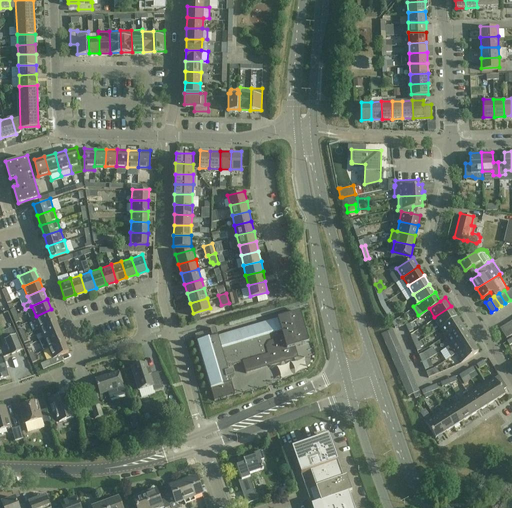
[(434,317),(440,325),(456,315),(451,306),(434,317)]
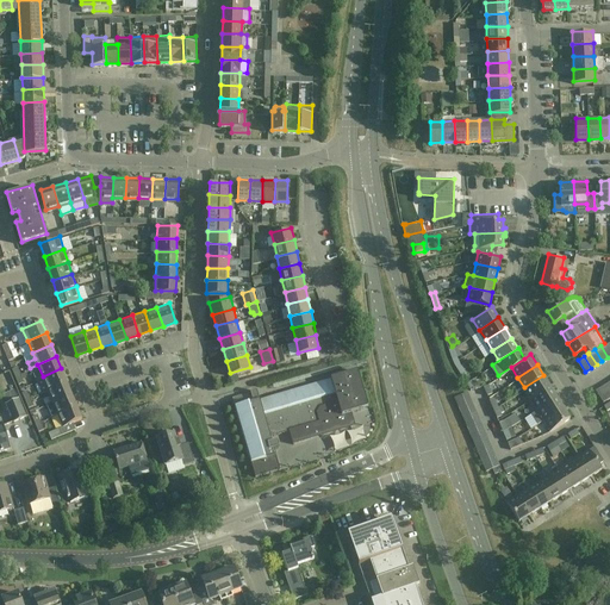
[(42,391),(48,388),(67,380),(61,368),(43,376),(37,379),(42,391)]
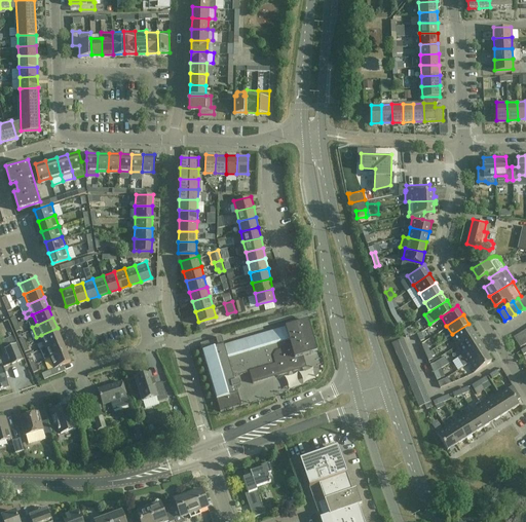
[(218,344),(202,348),(220,409),(241,403),(236,385),(238,384),(239,384),(239,383),(240,383),(240,382),(240,381),(240,380),(239,379),(238,379),(238,378),(237,378),(236,378),(234,379),(233,374),(249,370),(253,380),(254,380),(253,379),(268,375),(267,371),(267,370),(276,367),(276,368),(277,368),(278,372),(302,365),(299,355),(303,353),(313,350),(317,349),(308,318),(304,319),(286,324),(224,342),(222,336),(222,335),(221,335),(220,334),(219,334),(218,334),(217,335),(217,336),(216,336),(216,337),(216,338),(218,344)]
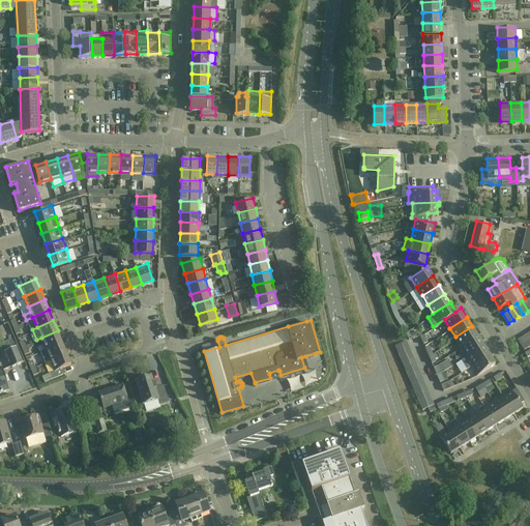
[(455,337),(461,346),(478,334),(472,326),(455,337)]
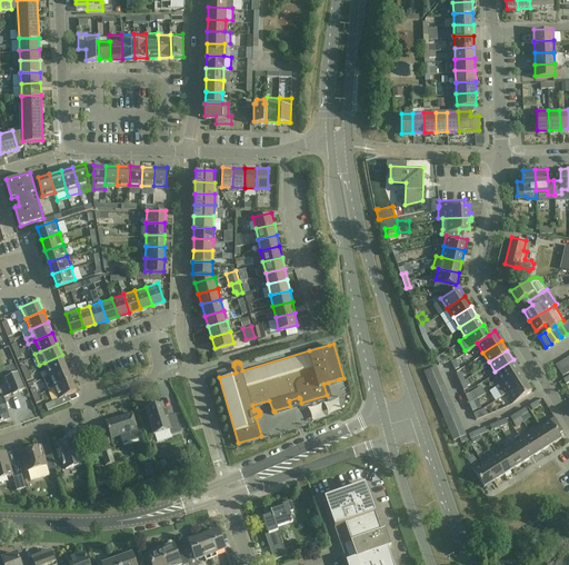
[(435,356),(439,362),(448,359),(442,352),(435,356)]
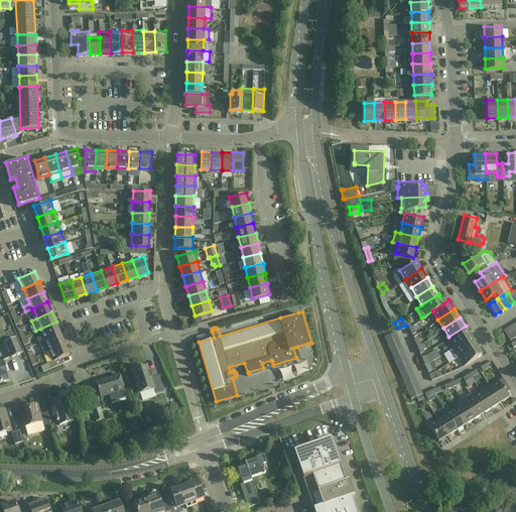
[(40,329),(44,339),(60,332),(56,322),(40,329)]
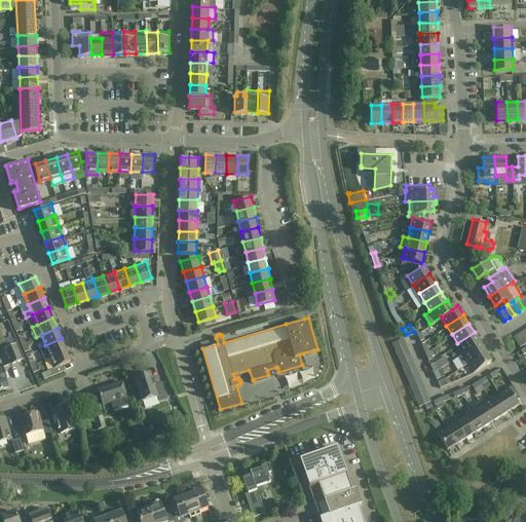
[(457,343),(463,352),(480,341),(475,332),(457,343)]
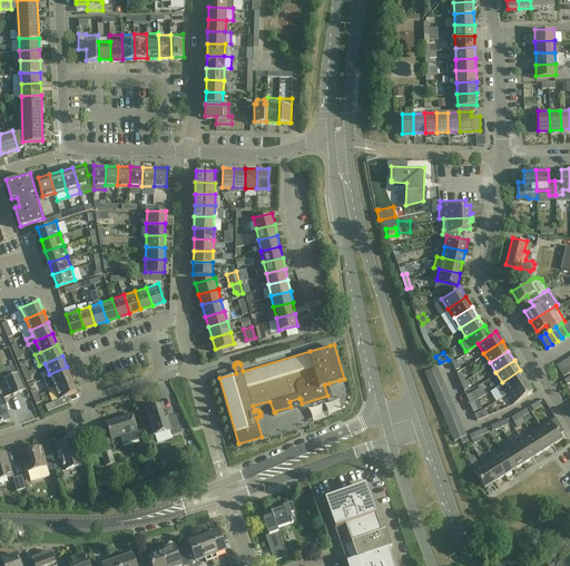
[(569,371),(562,360),(557,363),(563,374),(569,371)]
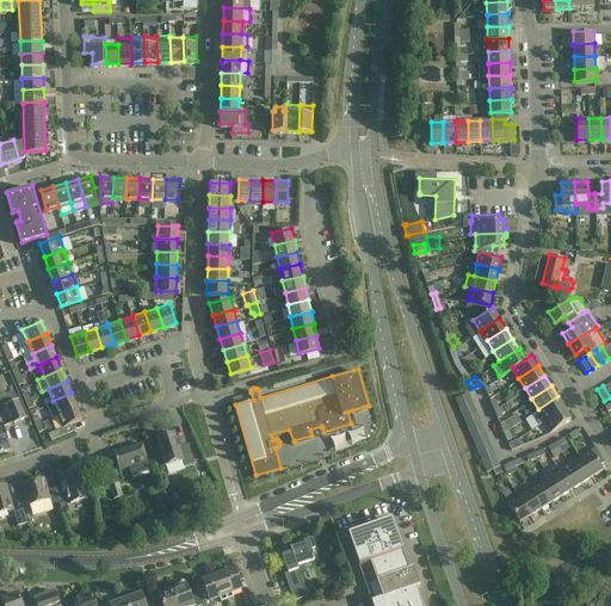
[(501,399),(510,395),(506,388),(498,390),(501,399)]
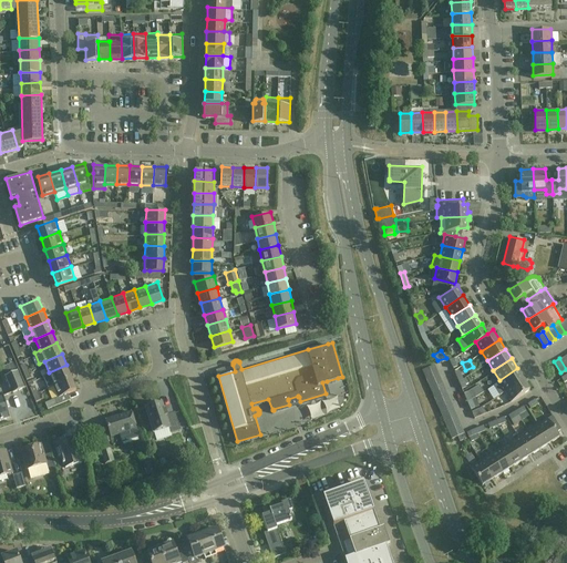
[(437,368),(434,361),(422,367),(425,374),(437,368)]
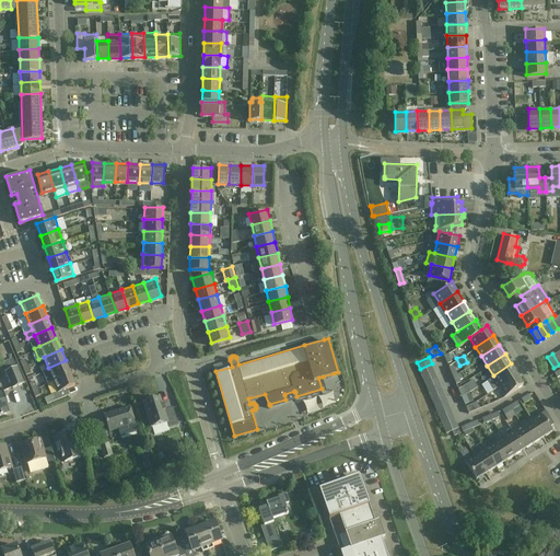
[(48,381),(53,379),(70,371),(66,360),(48,368),(43,370),(48,381)]
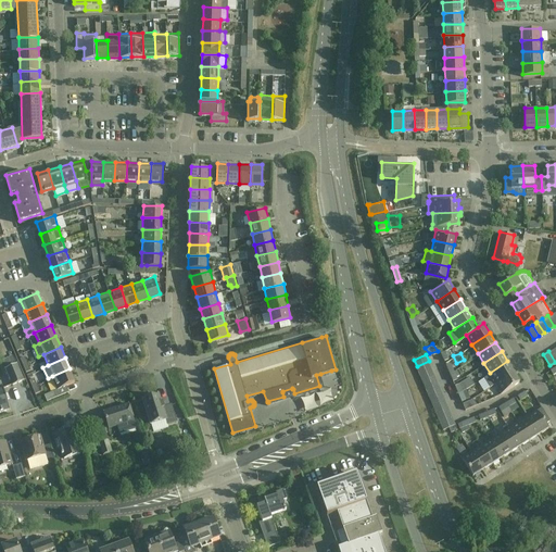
[(7,365),(14,381),(24,378),(16,361),(7,365)]
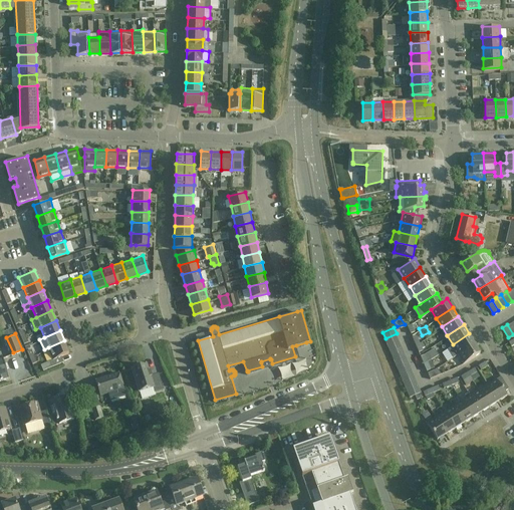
[(399,338),(397,333),(386,338),(388,343),(399,338)]
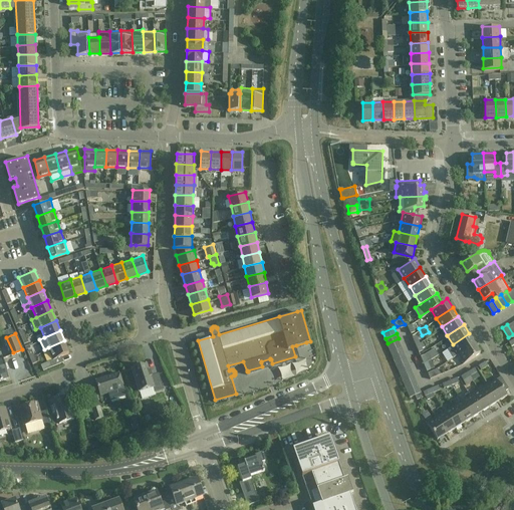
[(449,348),(453,355),(458,352),(474,341),(469,333),(453,344),(449,346),(449,348)]
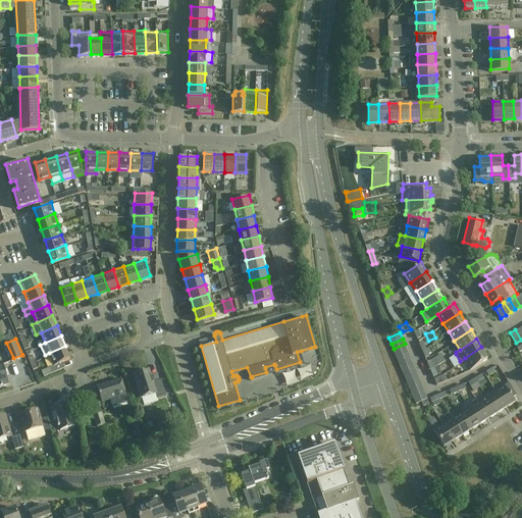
[(407,349),(405,344),(394,349),(396,354),(407,349)]
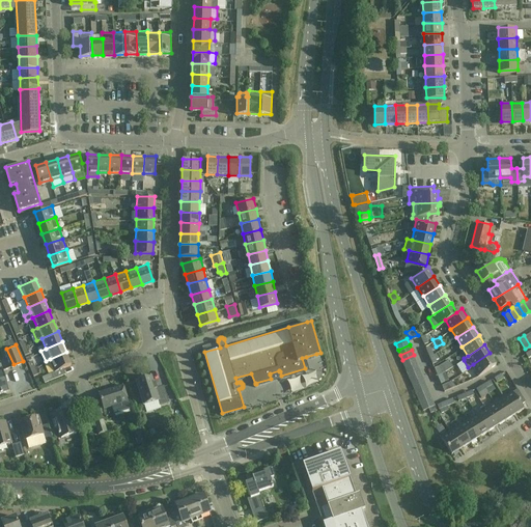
[(66,352),(50,359),(55,369),(52,370),(54,377),(65,371),(63,366),(71,363),(66,352)]
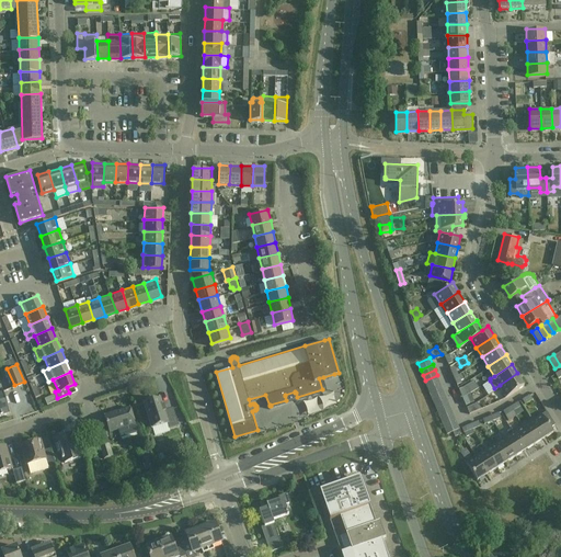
[(517,373),(500,385),(506,395),(524,384),(517,373)]
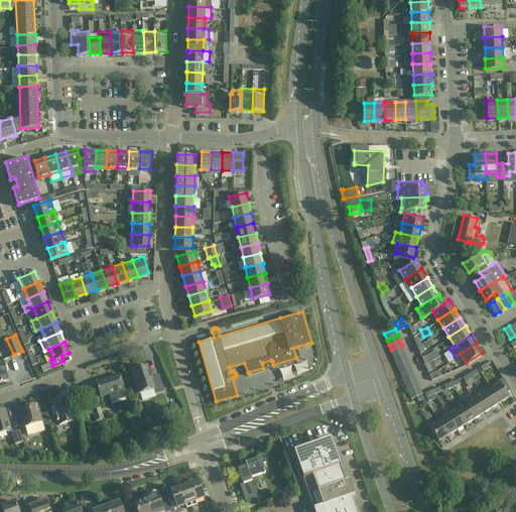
[(391,350),(393,355),(404,350),(402,345),(391,350)]
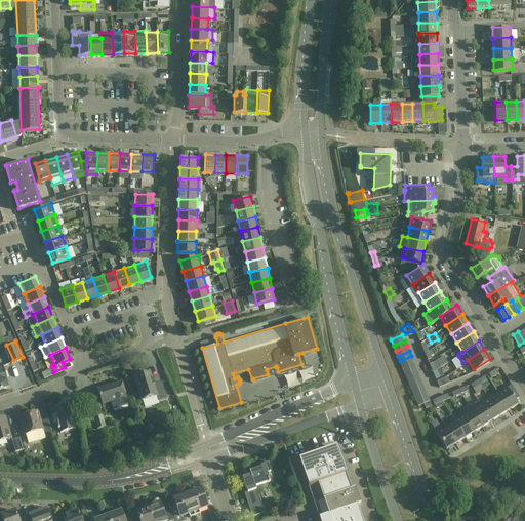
[(430,361),(433,369),(436,367),(448,360),(444,353),(433,360),(430,361)]
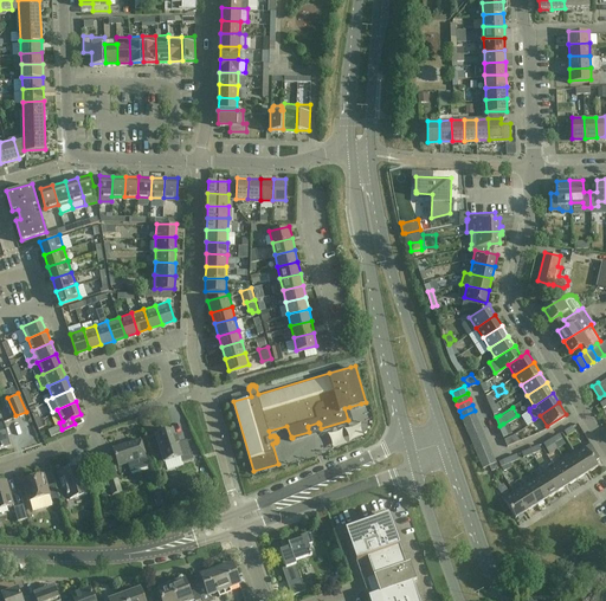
[(462,417),(464,422),(477,417),(475,411),(462,417)]
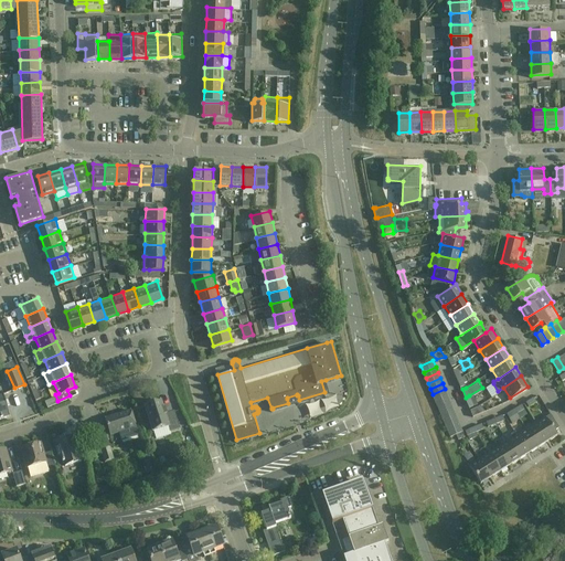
[(433,394),(436,400),(448,394),(445,389),(433,394)]
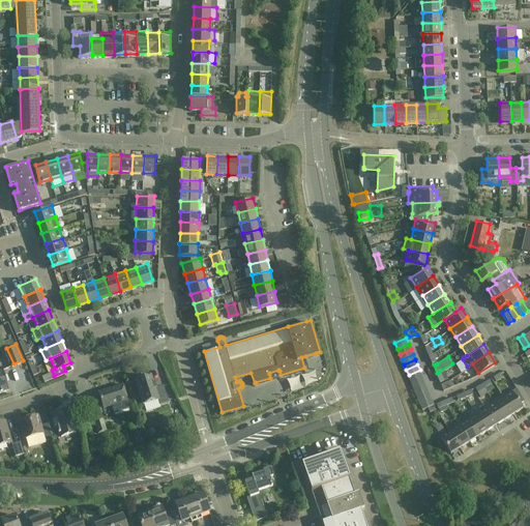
[(0,390),(9,387),(2,367),(0,367),(0,390)]
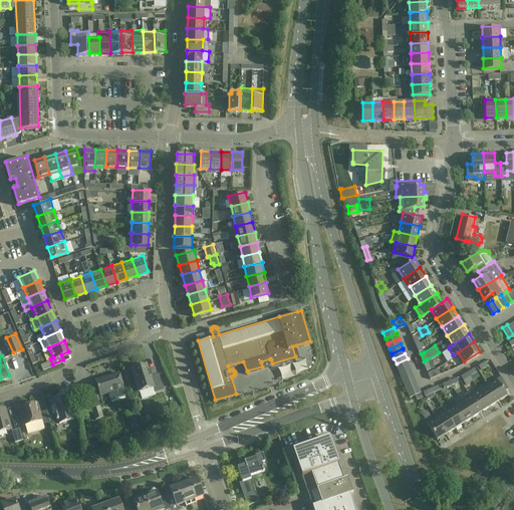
[(397,363),(399,368),(410,364),(408,358),(397,363)]
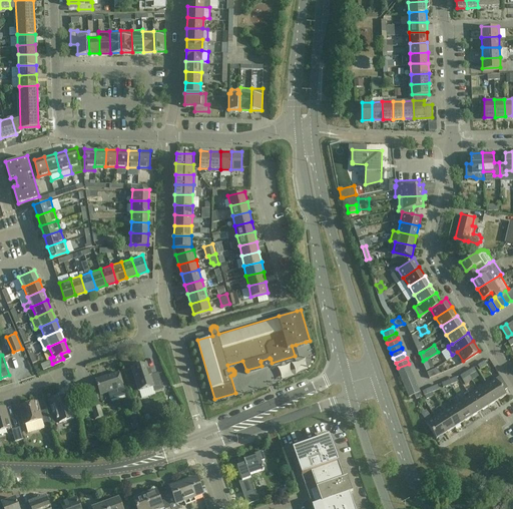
[(134,365),(132,366),(139,389),(153,384),(154,389),(162,386),(158,371),(151,373),(149,368),(148,368),(146,361),(140,363),(139,361),(133,363),(134,365)]
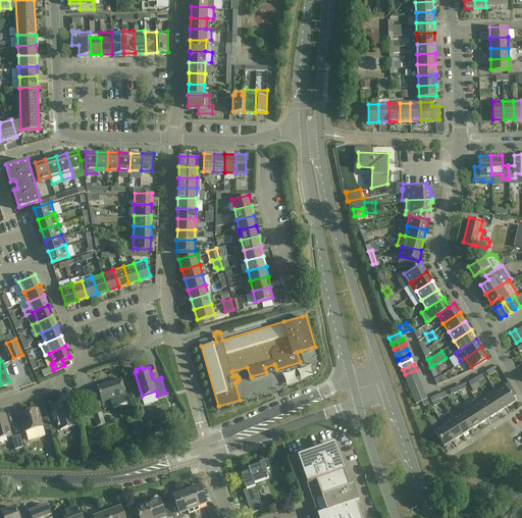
[(405,374),(407,380),(418,375),(416,370),(405,374)]
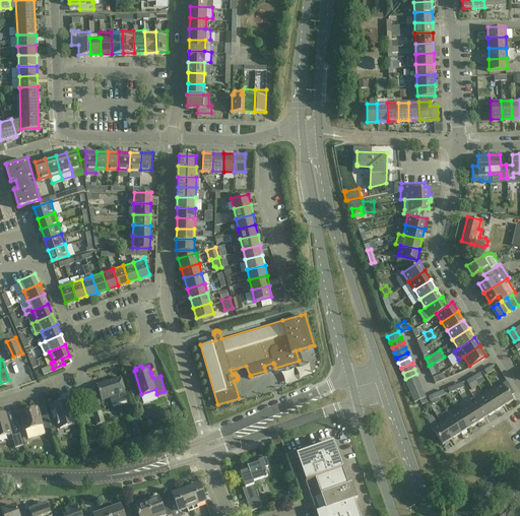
[(480,370),(473,375),(478,382),(484,378),(480,370)]
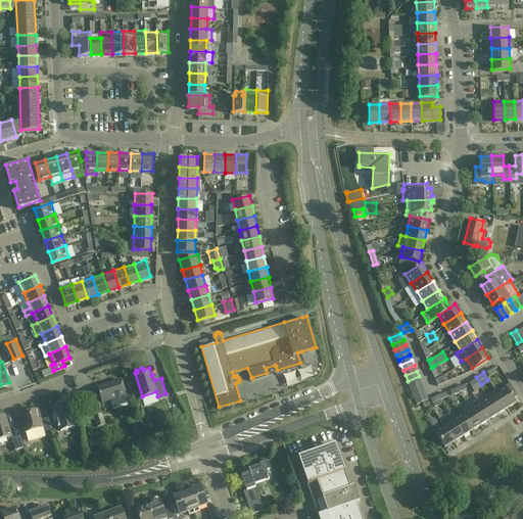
[(435,378),(436,379),(437,383),(448,378),(445,373),(435,378)]
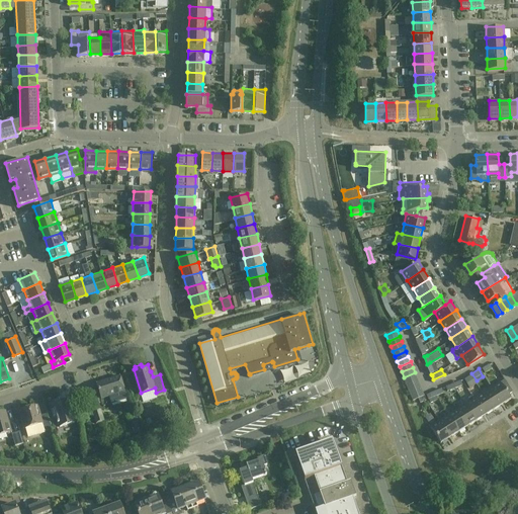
[(404,377),(406,382),(417,377),(415,372),(404,377)]
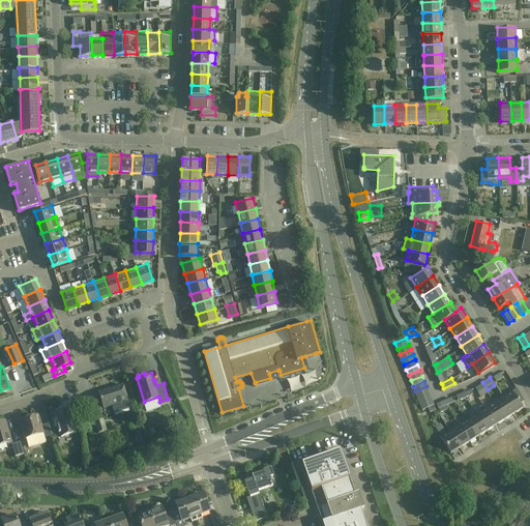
[(130,406),(126,392),(123,382),(98,390),(102,406),(112,403),(114,411),(130,406)]
